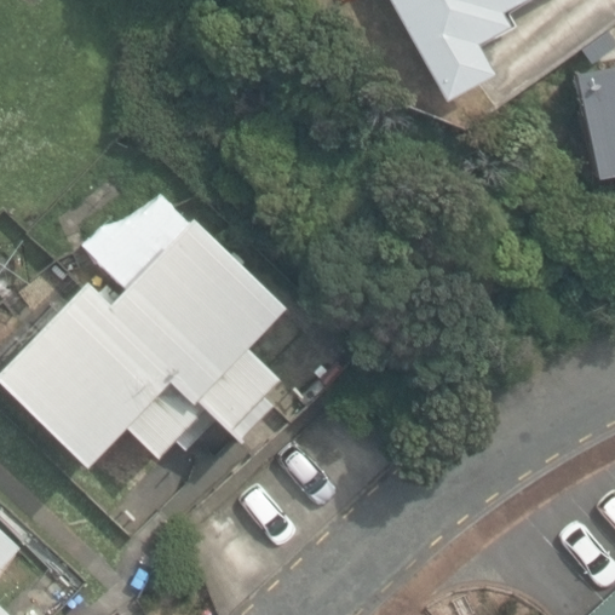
[(396,0),(452,99),(496,74),(481,44),(512,27),(505,13),(528,0),(396,0)]
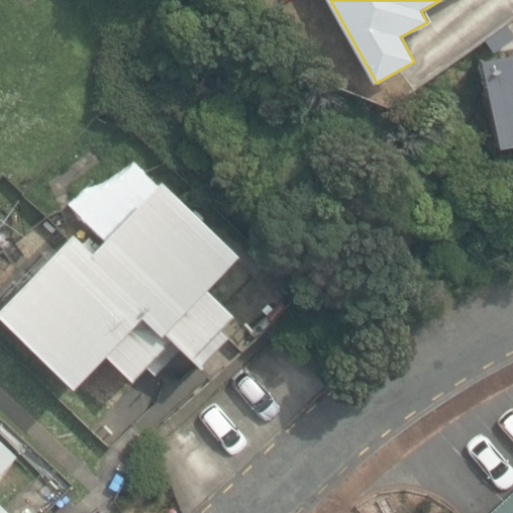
[(512,55),(481,62),(498,147),(512,144),(512,55)]
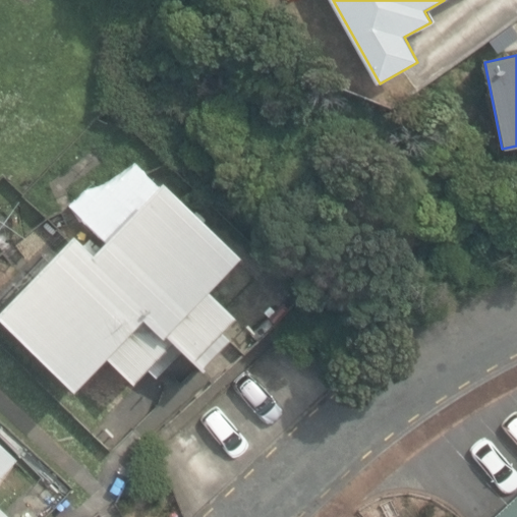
[(74,237),(0,311),(0,322),(72,393),(103,358),(134,389),(174,347),(193,366),(234,320),(209,293),(243,261),(167,181),(94,255),(74,237)]
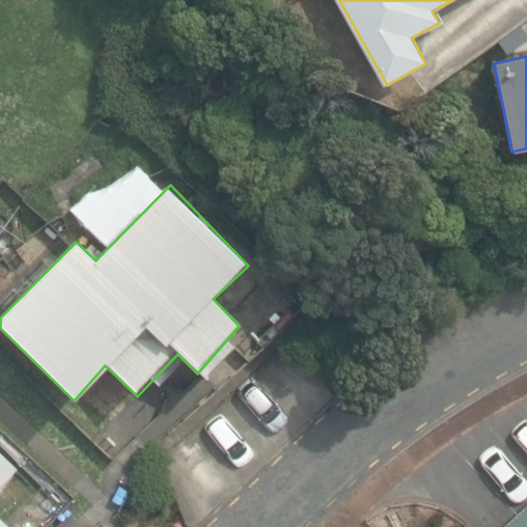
[(0,486),(19,466),(0,448),(0,526),(6,526),(0,520),(0,486)]
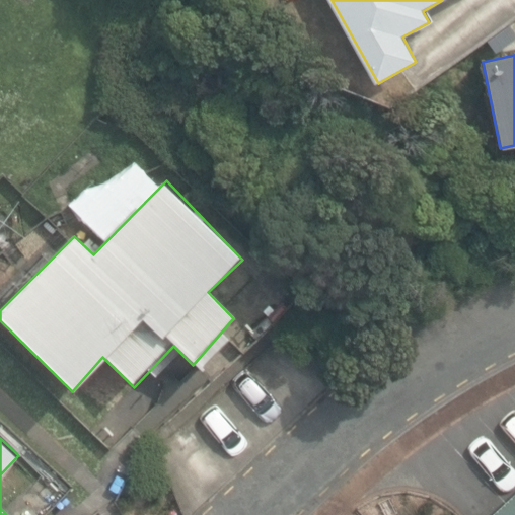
[(514,504),(503,514),(514,514),(514,504)]
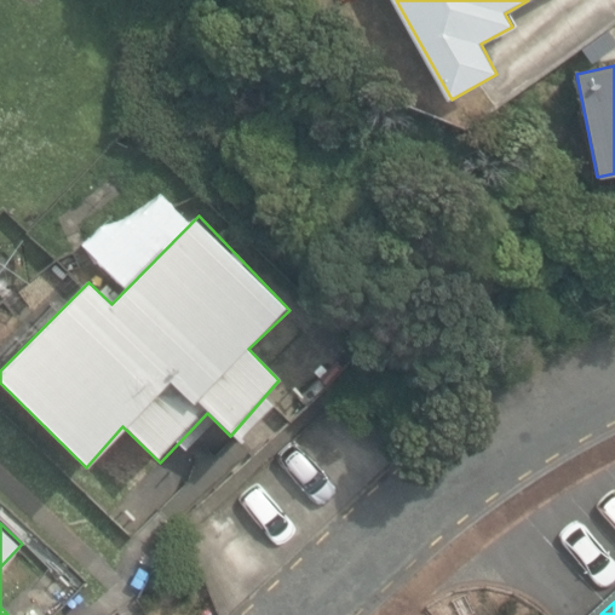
All buildings are outlined.
